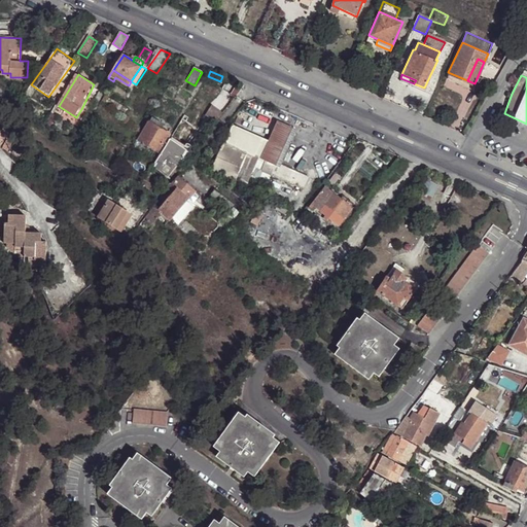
[(220,97),(229,103),(237,94),(224,84),(217,95),(220,97)]
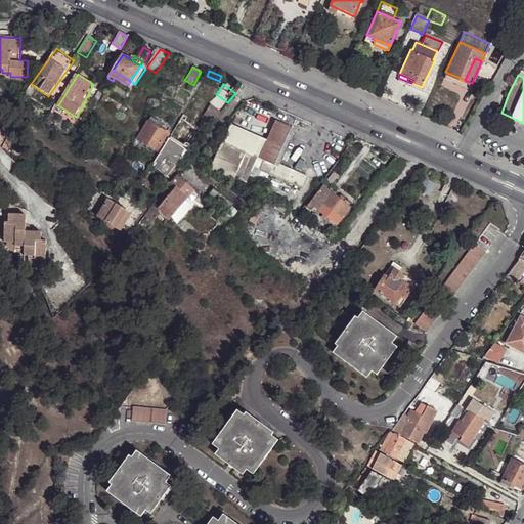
[(120,111),(122,106),(104,94),(101,99),(120,111)]
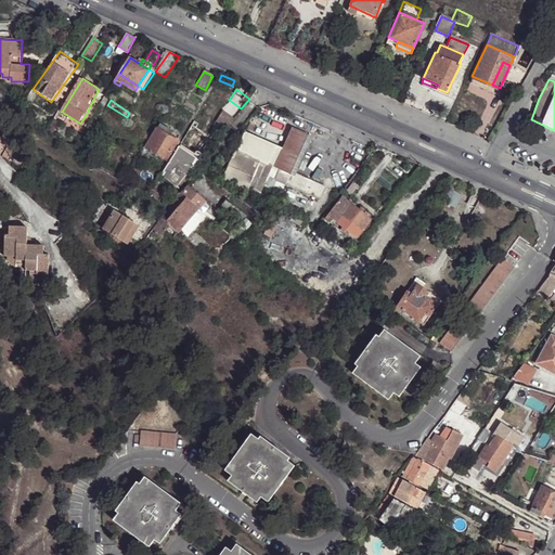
[(217,142),(241,108),(232,102),(217,120),(220,124),(210,138),(217,142)]
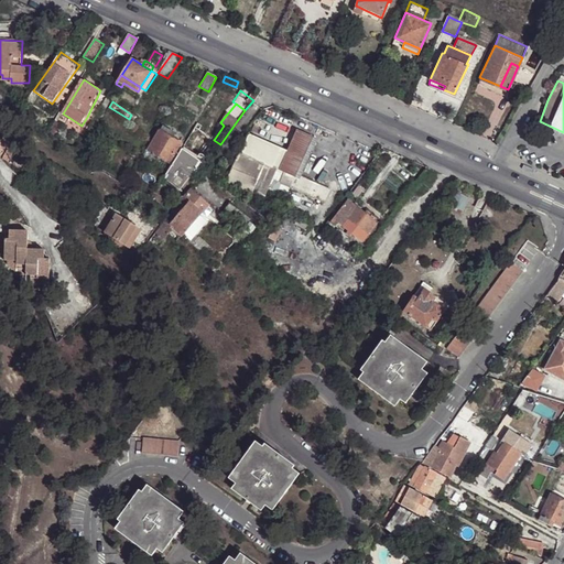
[(176,159),(180,152),(177,150),(181,144),(173,140),(176,134),(163,128),(149,151),(172,165),(176,159)]
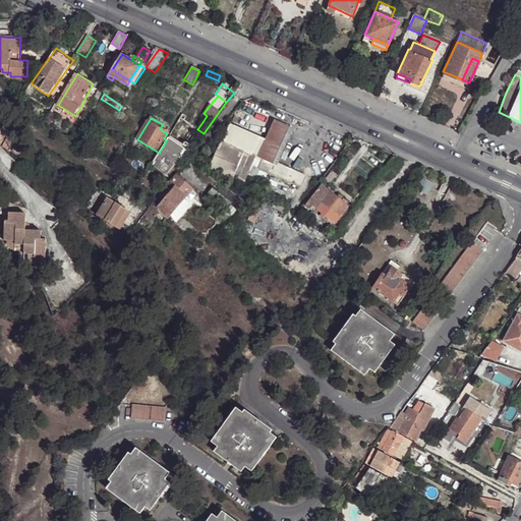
[(270,141),(262,158),(276,165),(292,129),(276,121),(267,140),(270,141)]
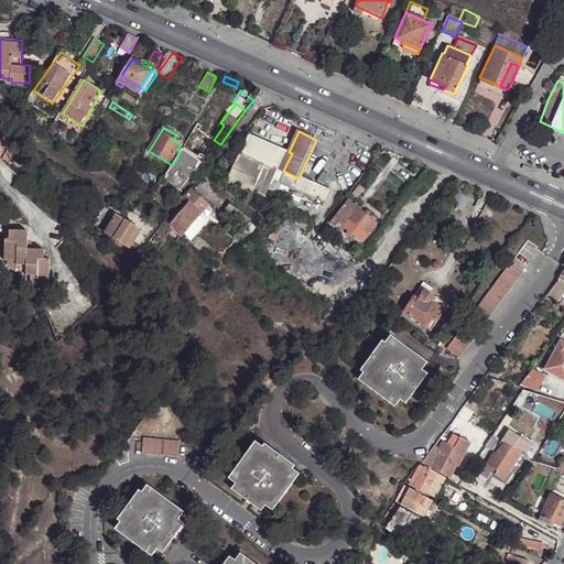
[(227,181),(263,197),(268,188),(272,180),(279,183),(279,184),(280,184),(324,205),(329,193),(315,186),(303,180),(299,179),(283,171),(292,153),(289,152),(249,133),(227,181)]
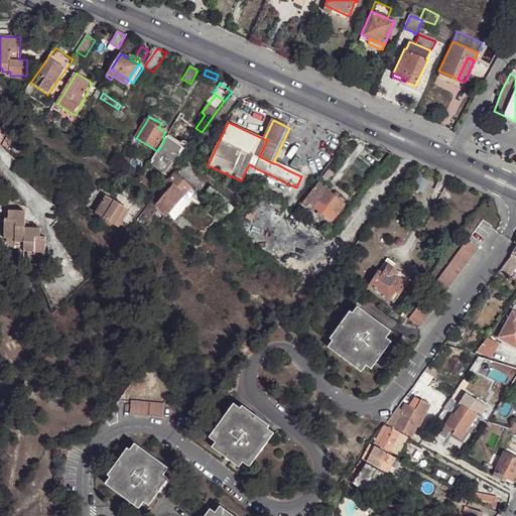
[(185,150),(165,137),(165,139),(164,139),(161,145),(178,156),(180,157),(185,150)]
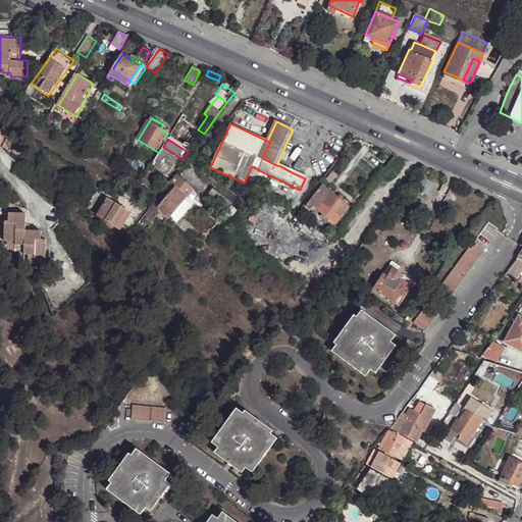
[(169,175),(180,158),(163,147),(159,153),(152,165),(169,175)]
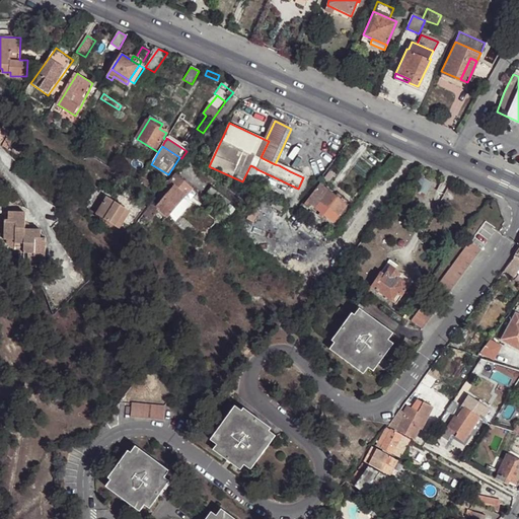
[(256,168),(250,165),(246,173),(254,176),(257,169),(256,169),(256,168)]
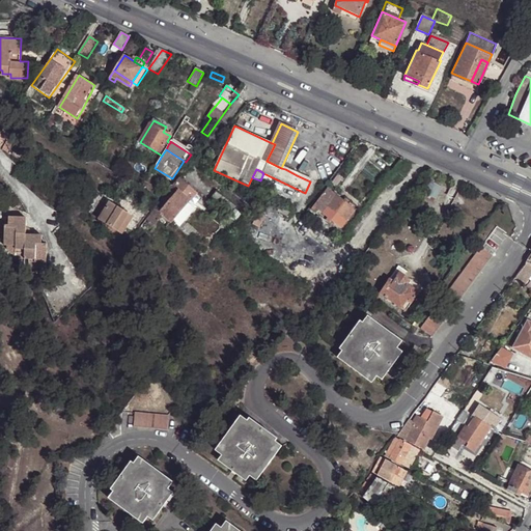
[(159,212),(163,216),(170,222),(178,229),(182,226),(173,219),(189,202),(196,194),(180,180),(175,186),(174,184),(164,198),(165,199),(168,201),(159,212)]
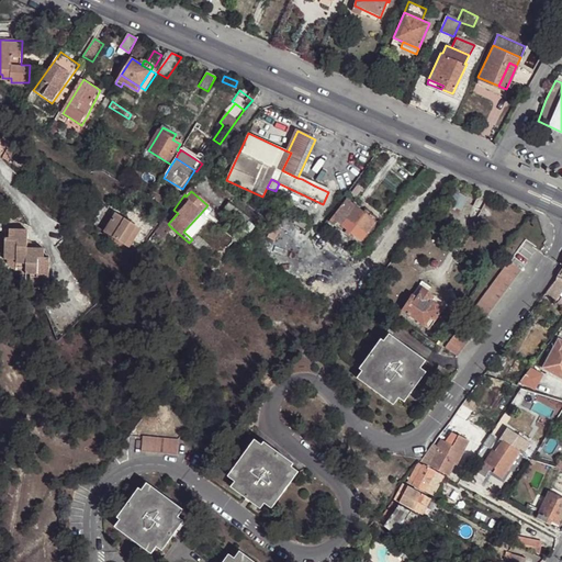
[(374,223),(347,201),(329,223),(334,226),(337,222),(340,225),(347,231),(345,233),(348,236),(350,233),(360,240),(374,223)]
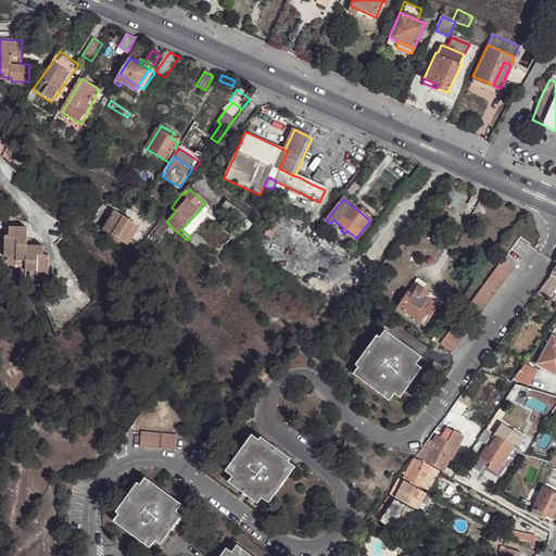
[(237,226),(243,217),(230,206),(224,215),(237,226)]
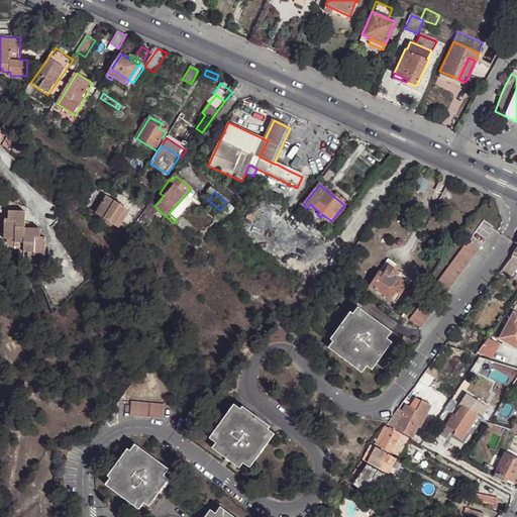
[(161,194),(152,204),(154,206),(164,196),(161,194)]
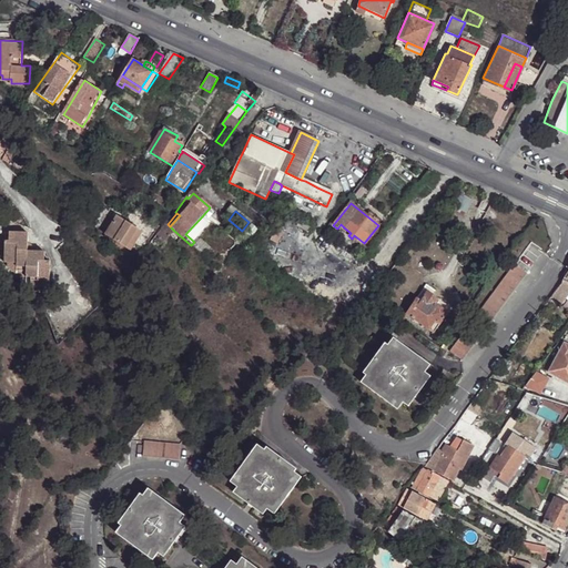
[(131,250),(141,233),(117,216),(105,234),(131,250)]
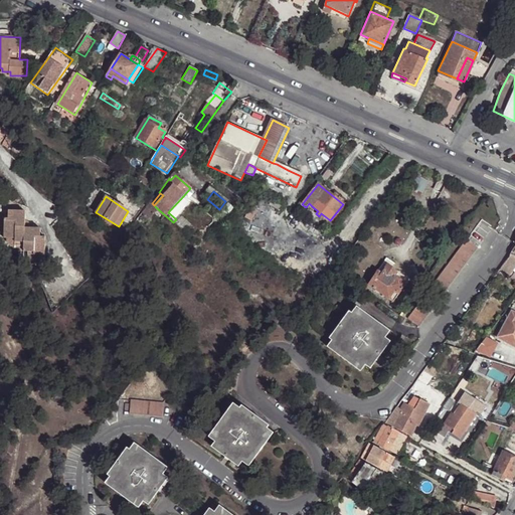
[(152,203),(151,203),(129,229),(136,235),(158,209),(154,205),(152,203)]
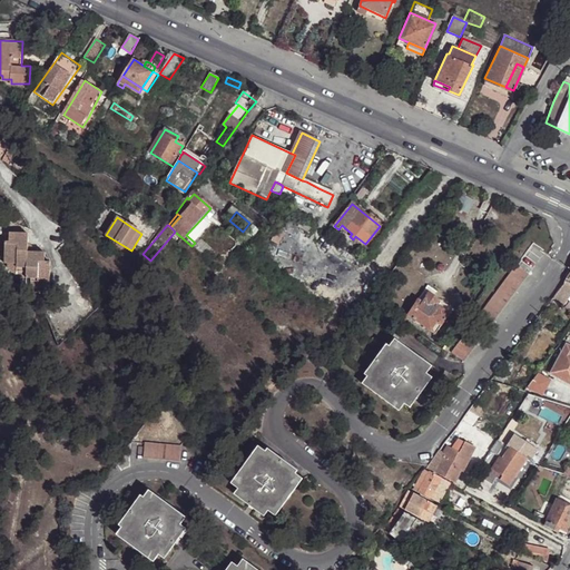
[(340,234),(336,238),(346,244),(347,239),(340,234)]
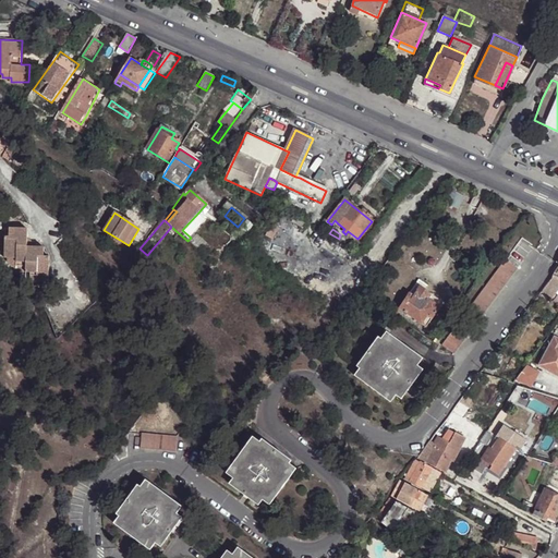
[(37,275),(46,276),(49,276),(50,257),(45,257),(45,249),(28,247),(28,232),(12,232),(12,241),(7,241),(5,257),(11,257),(17,257),(19,262),(27,262),(27,268),(27,270),(29,271),(37,271),(37,275)]
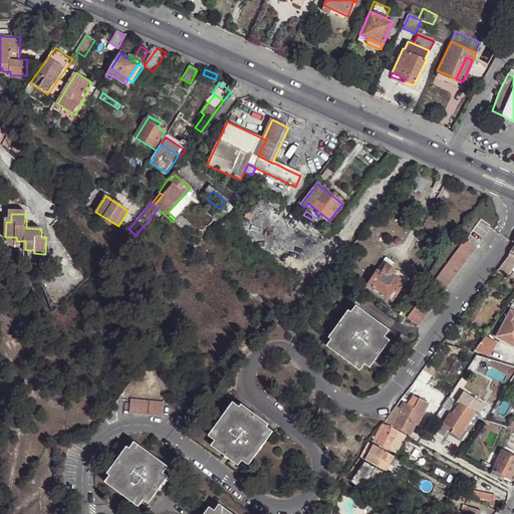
[(328,230),(331,227),(317,218),(315,221),(328,230)]
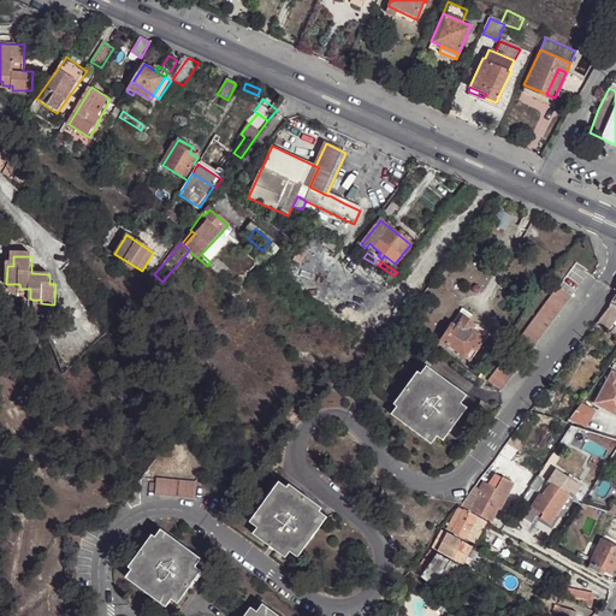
[(19,284),(12,284),(12,290),(17,296),(30,296),(30,289),(21,289),(19,284)]
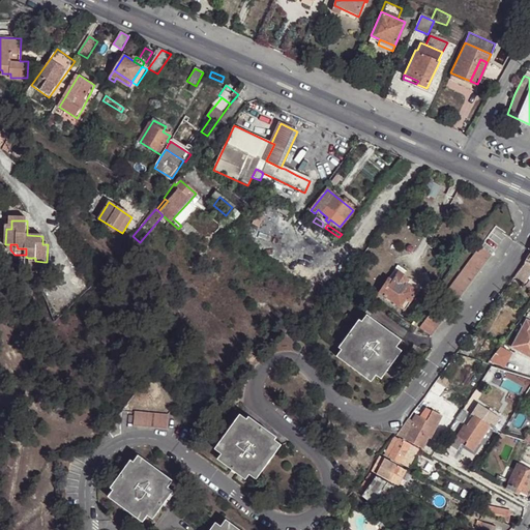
[(420,327),(432,335),(492,255),(480,246),(420,327)]
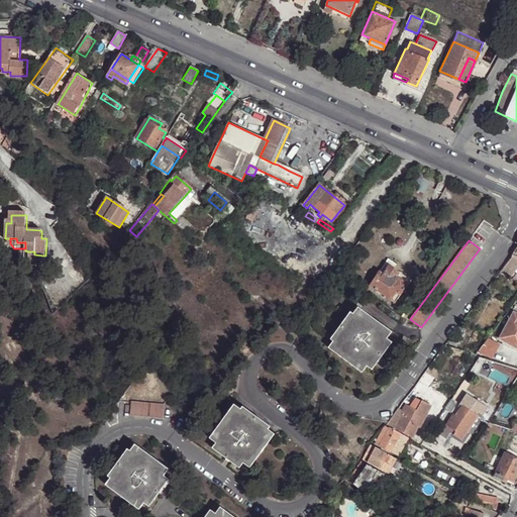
[(42,260),(42,255),(34,254),(34,251),(27,251),(27,259),(42,260)]
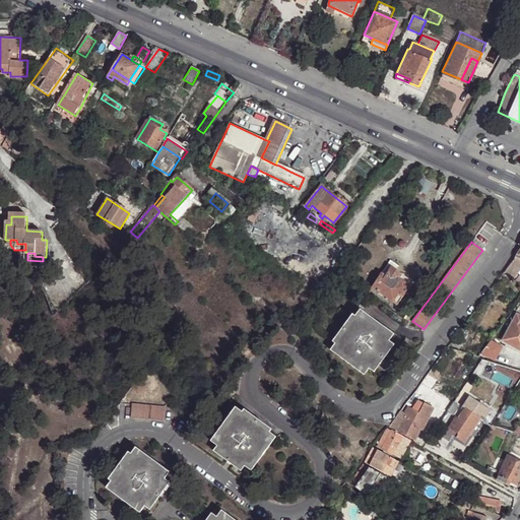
[(513,278),(519,267),(519,259),(514,256),(508,265),(504,271),(513,278)]
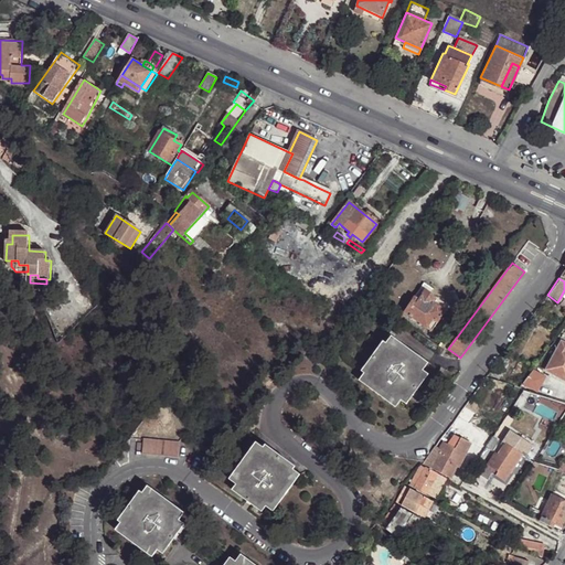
[(403,312),(426,328),(433,321),(436,323),(449,306),(437,298),(429,292),(432,289),(424,285),(403,312)]
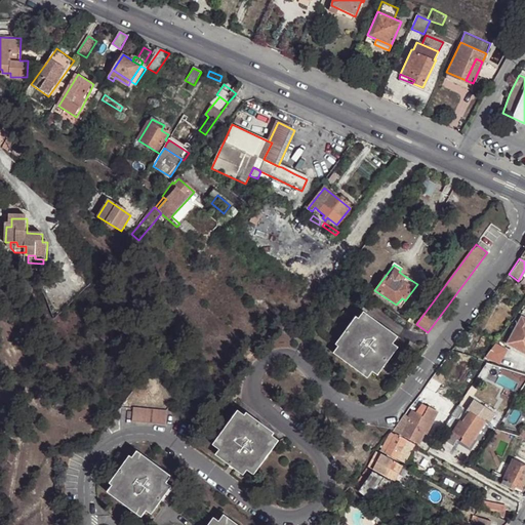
[(402,298),(396,305),(400,308),(405,300),(402,298)]
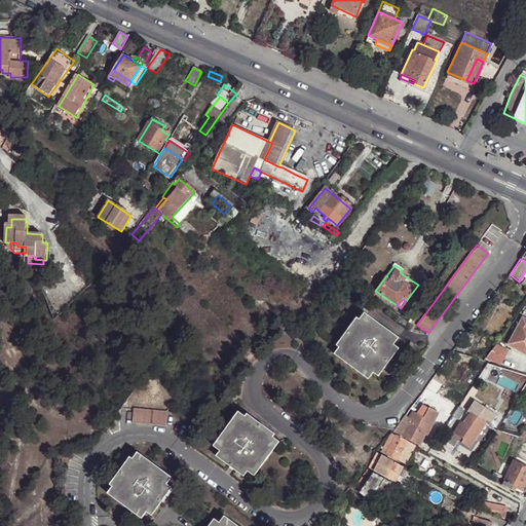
[(368,378),(373,372),(393,344),(399,337),(365,312),(360,320),(340,346),(334,352),(368,378)]
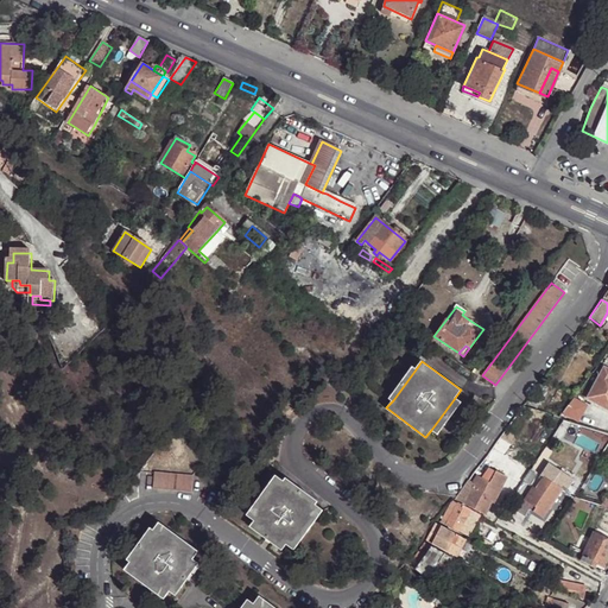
[(391,398),(393,400),(416,369),(413,367),(391,398)]
